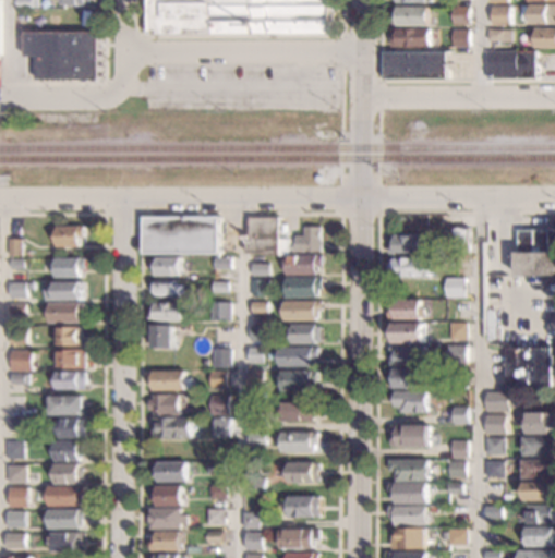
[(329,0),(329,34),(145,35),(145,0),(329,0)]
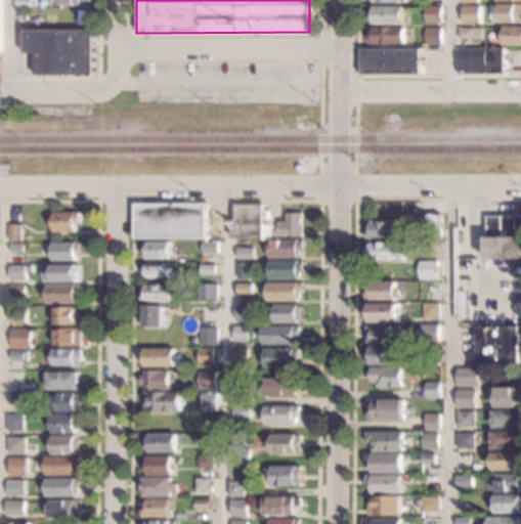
[(514,4),(520,4),(520,23),(496,23),(496,18),(487,18),(487,5),(497,5),(497,3),(514,3),(514,4)]
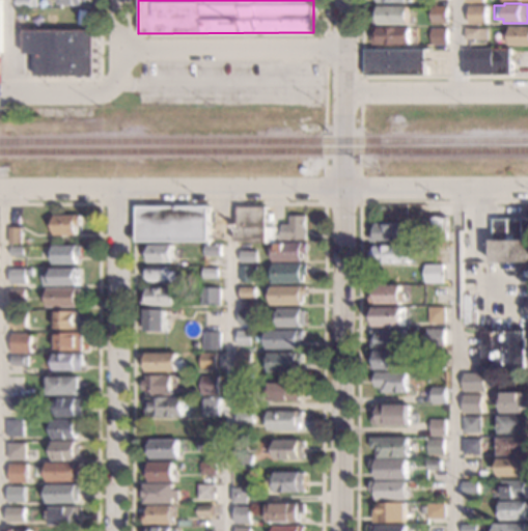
[(407,25),(371,24),(371,6),(377,6),(377,5),(407,6),(407,25)]
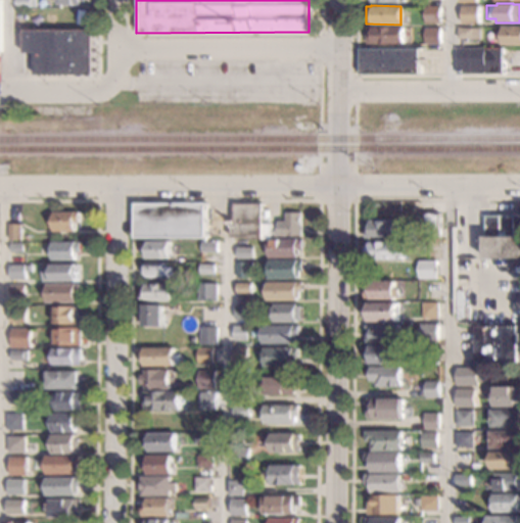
[(477,6),(477,24),(460,24),(460,5),(477,6)]
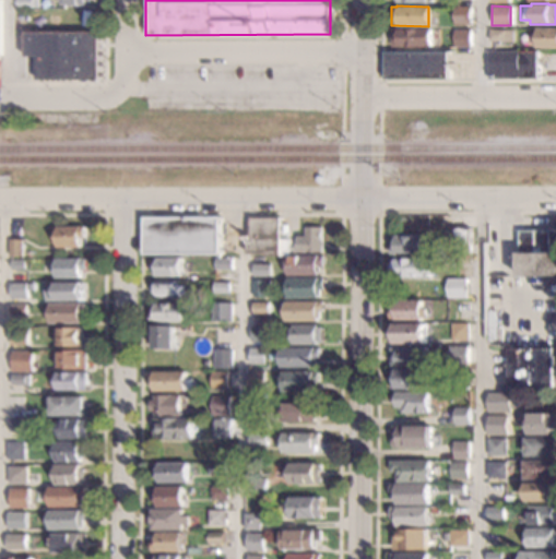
[(469,24),(452,24),(451,7),(469,7),(469,24)]
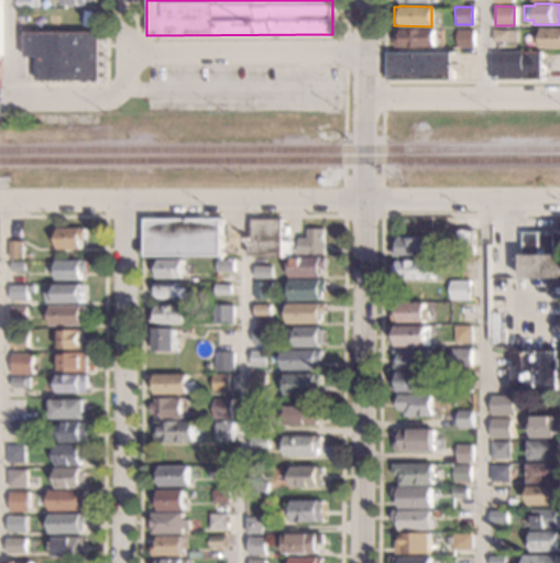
[(514,30),(514,43),(490,42),(490,29),(514,30)]
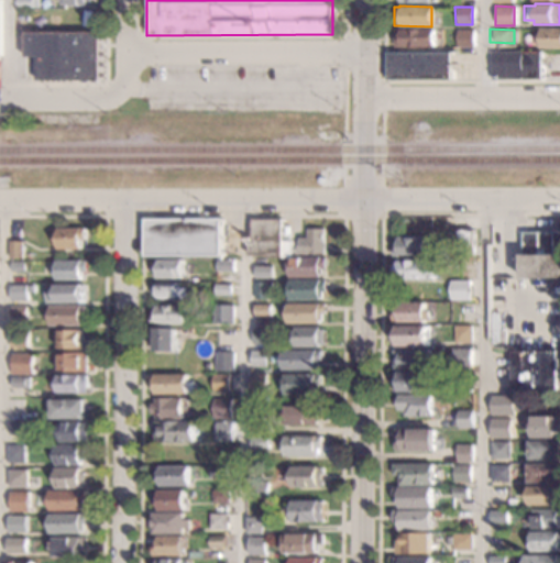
[(559,47),(538,47),(538,44),(534,44),(534,35),(538,35),(538,29),(559,29),(559,47)]
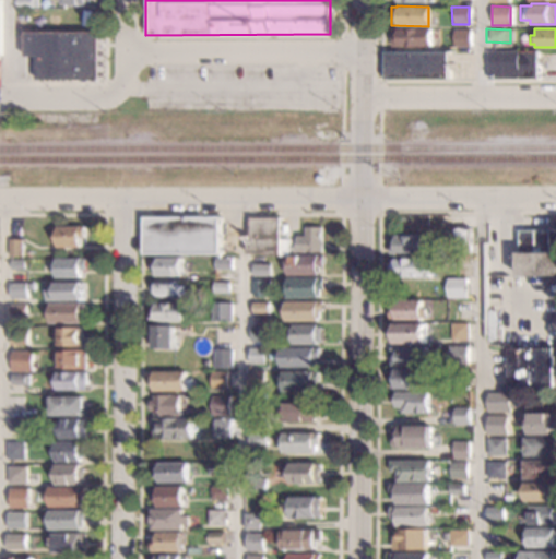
[(430,47),(391,47),(391,30),(430,30),(430,47)]
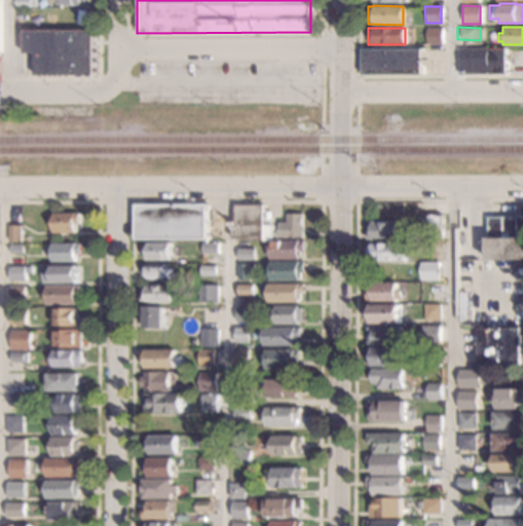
[(441,43),(425,44),(424,28),(441,28),(441,43)]
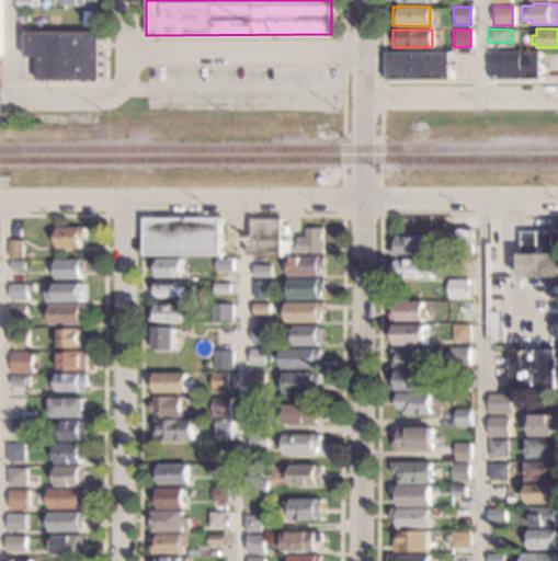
[(95,81),(32,80),(32,57),(21,57),(21,32),(97,33),(95,81)]
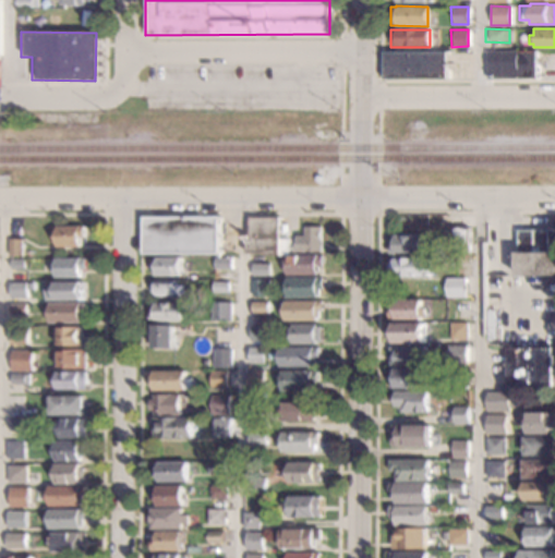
[(446,79),(382,79),(382,51),(446,51),(446,79)]
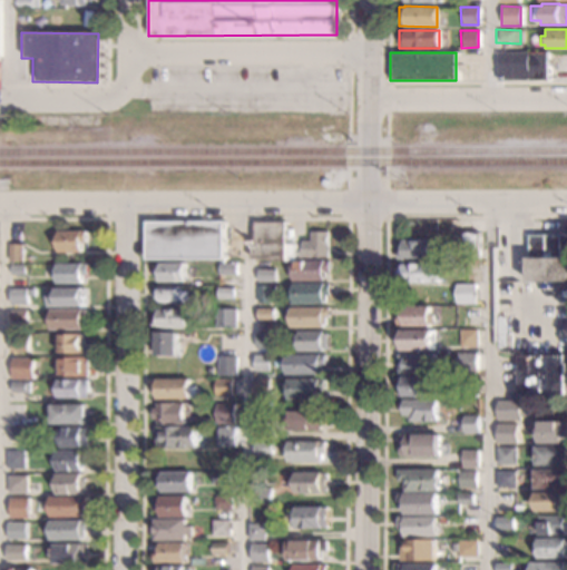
[(546,80),(495,81),(495,52),(545,52),(546,80)]
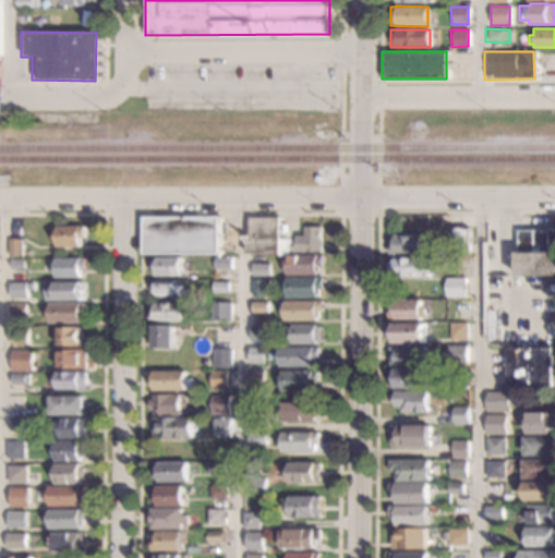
[(554,275),(514,275),(515,216),(554,216),(554,275)]
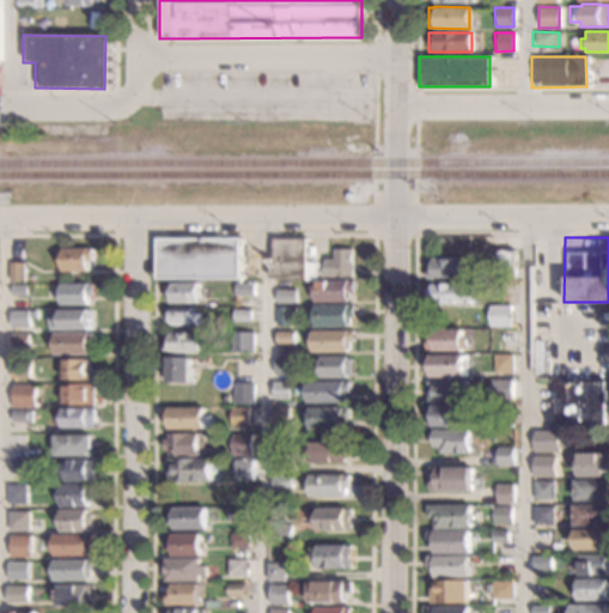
[(238,278),(153,277),(154,238),(238,240),(238,278)]
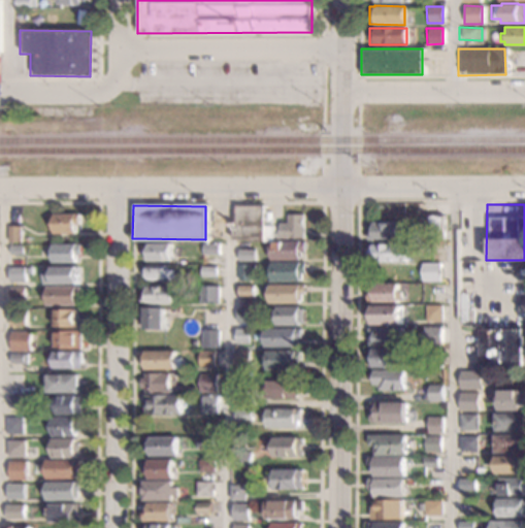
[(261,227),(270,227),(270,232),(276,232),(276,223),(285,223),(285,215),(300,215),(300,229),(301,229),(301,233),(300,233),(300,238),(275,237),(275,239),(269,239),(269,240),(269,241),(268,241),(248,241),(248,239),(228,239),(229,222),(233,222),(233,206),(261,206),(261,227)]
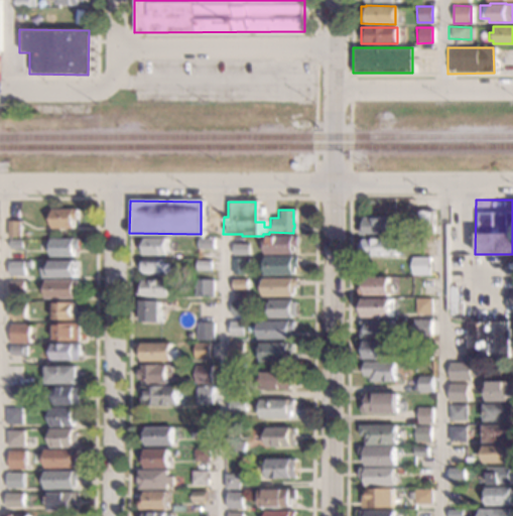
[(75,220),(71,220),(70,229),(48,228),(48,209),(75,209),(75,220)]
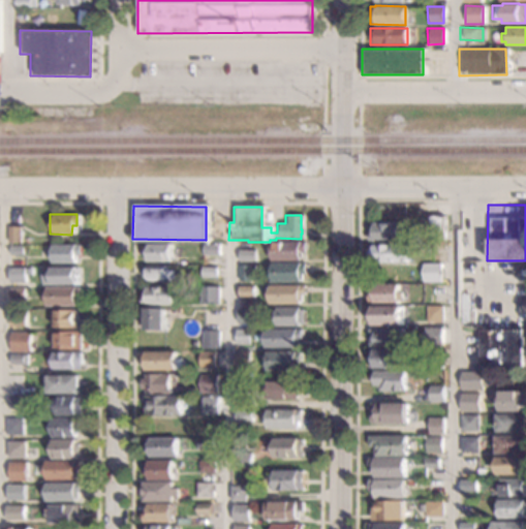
[(442,239),(426,239),(426,229),(416,230),(416,216),(441,216),(442,239)]
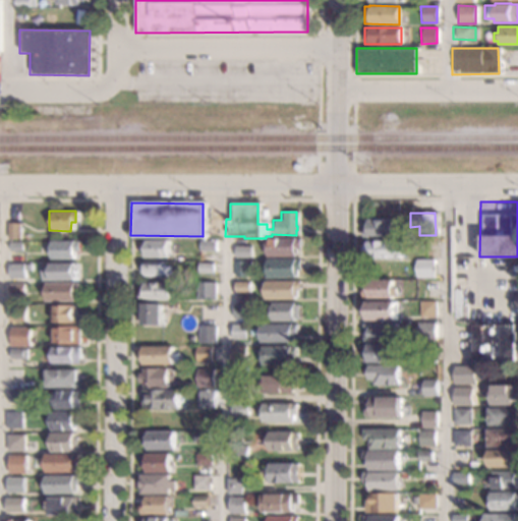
[(392,238),(361,237),(361,230),(366,230),(366,220),(393,220),(392,238)]
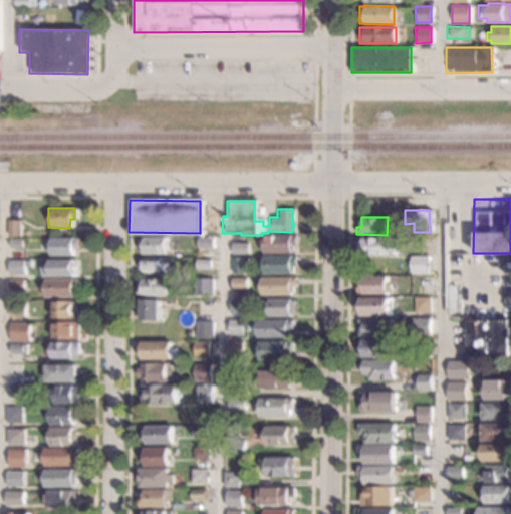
[(17,235),(4,235),(4,220),(17,220),(17,235)]
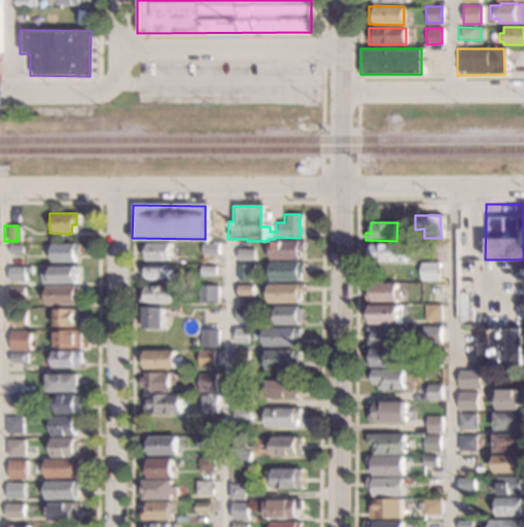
[(302,241),(302,252),(297,252),(297,259),(268,259),(268,241),(269,241),(269,240),(302,241)]
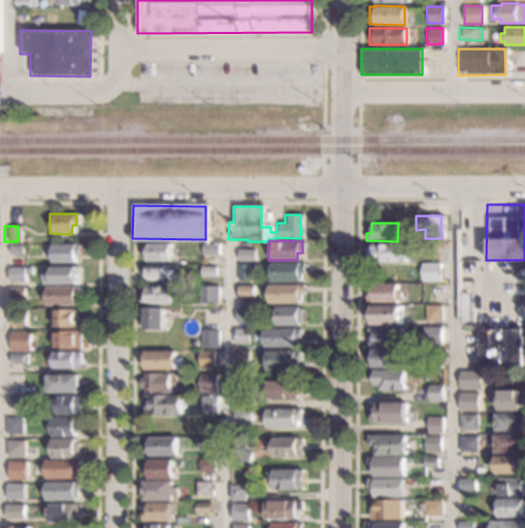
[(167,261),(144,261),(144,260),(141,260),(141,245),(144,245),(144,242),(167,243),(167,261)]
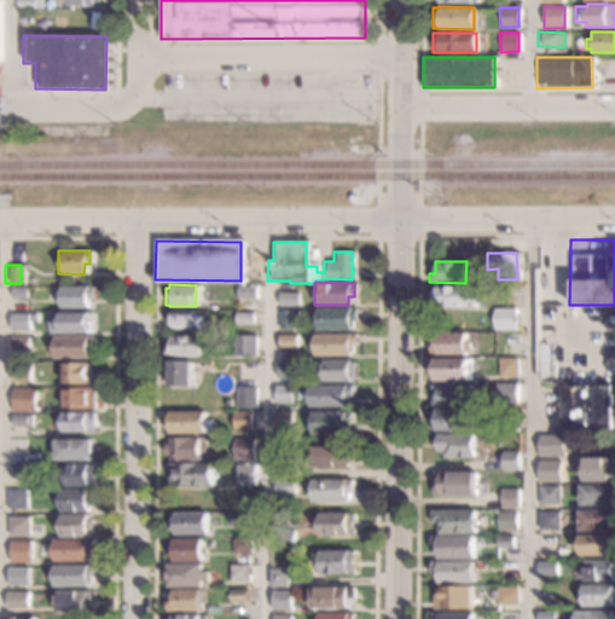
[(91,300),(85,300),(85,307),(57,307),(57,285),(91,287),(91,300)]
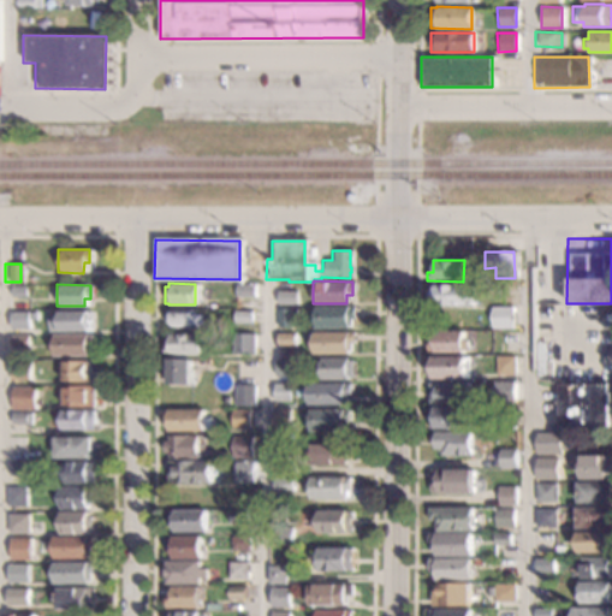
[(250,297),(231,297),(231,284),(250,284),(250,297)]
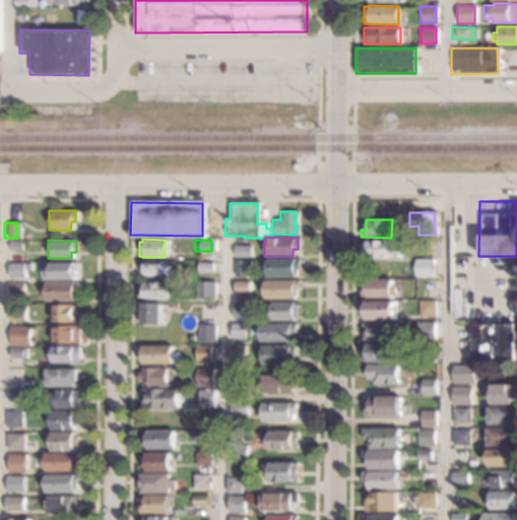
[(396,259),(360,258),(360,241),(397,241),(396,259)]
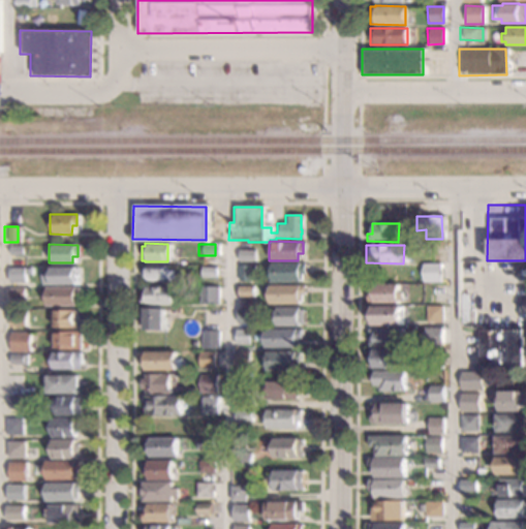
[(20,255),(6,255),(6,246),(20,246),(20,255)]
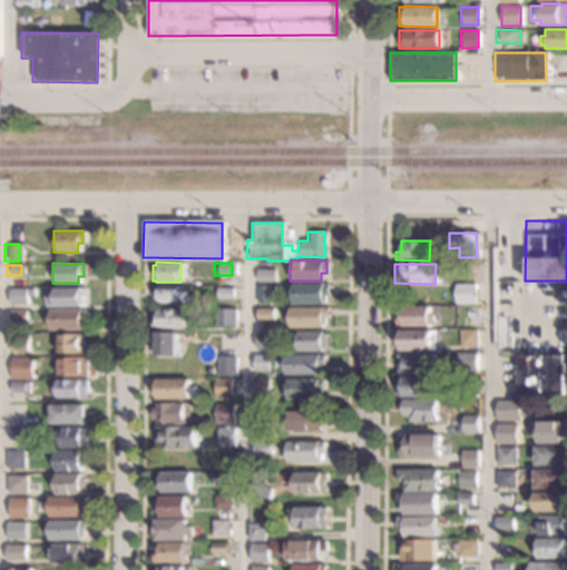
[(272,282),(253,282),(253,269),(255,269),(272,269),(272,282)]
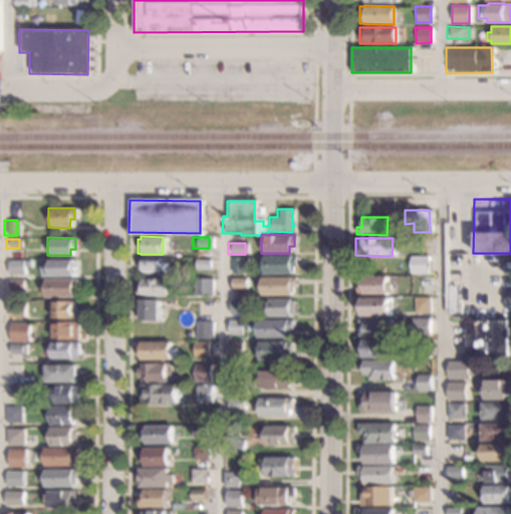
[(295,267),(290,267),(290,274),(261,274),(261,255),(295,255),(295,267)]
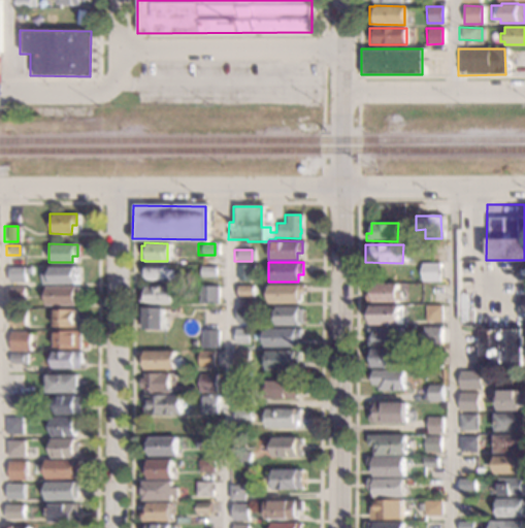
[(437,282),(419,282),(420,263),(437,263),(437,282)]
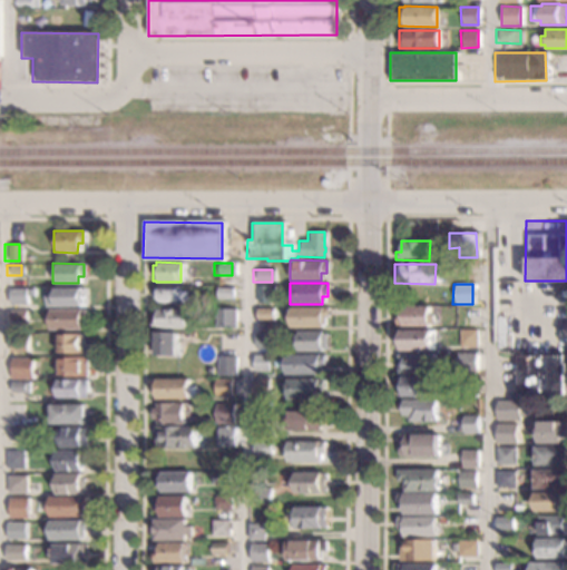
[(270,303),(252,303),(252,285),(270,285),(270,303)]
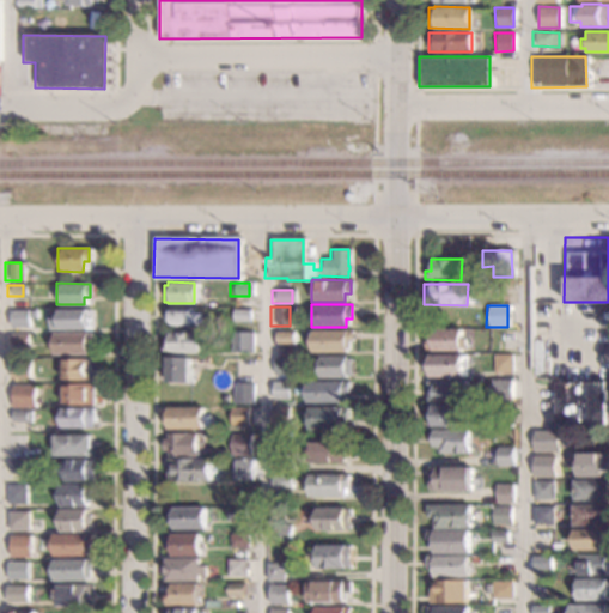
[(188,313),(194,313),(194,322),(188,322),(188,325),(166,325),(166,320),(160,320),(162,309),(166,309),(166,308),(188,308),(188,313)]
